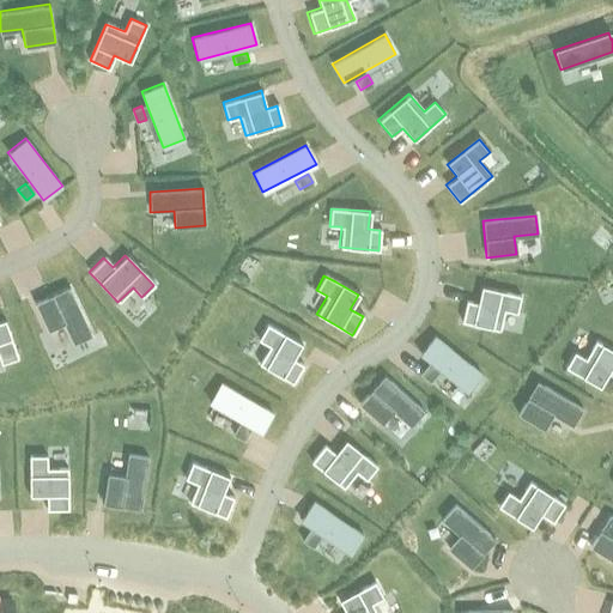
[(68,286),(34,303),(47,331),(62,322),(73,344),(91,334),(68,286)]
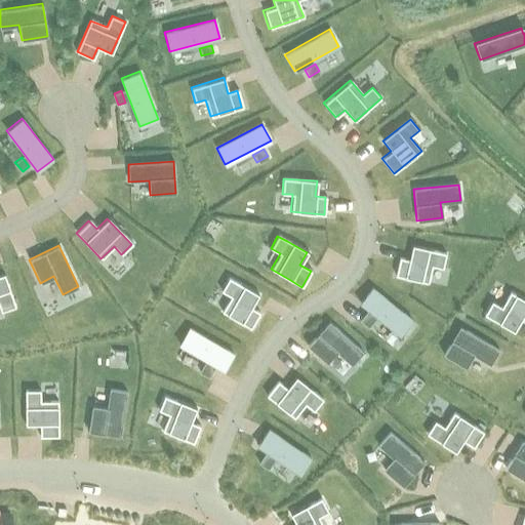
[(398,257),(394,275),(427,283),(431,266),(440,268),(443,253),(411,246),(408,260),(398,257)]
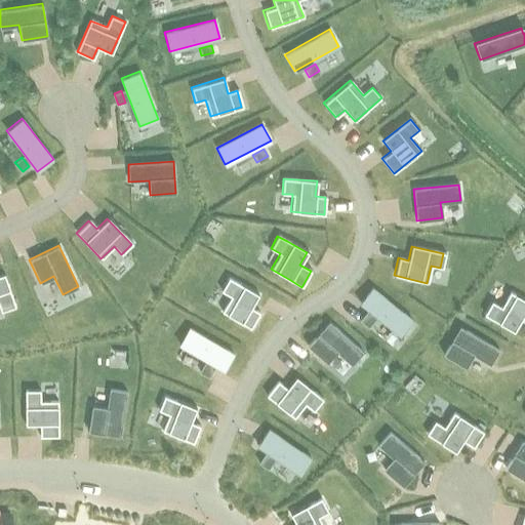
[(0,308),(1,311),(15,307),(4,274),(0,275),(0,308)]
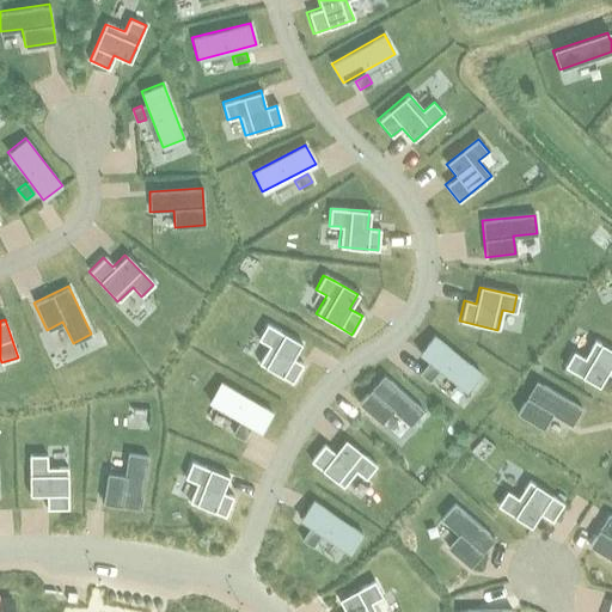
[(267,324),(258,338),(269,344),(258,362),(281,377),(292,383),(303,363),(293,357),(300,344),(283,334),(267,324)]
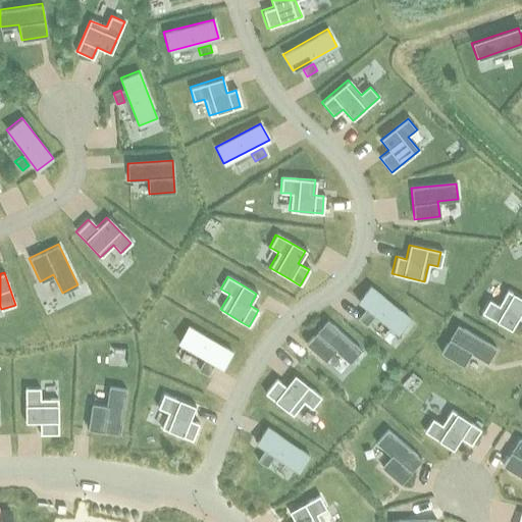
[(369,285),(357,301),(397,333),(410,317),(369,285)]
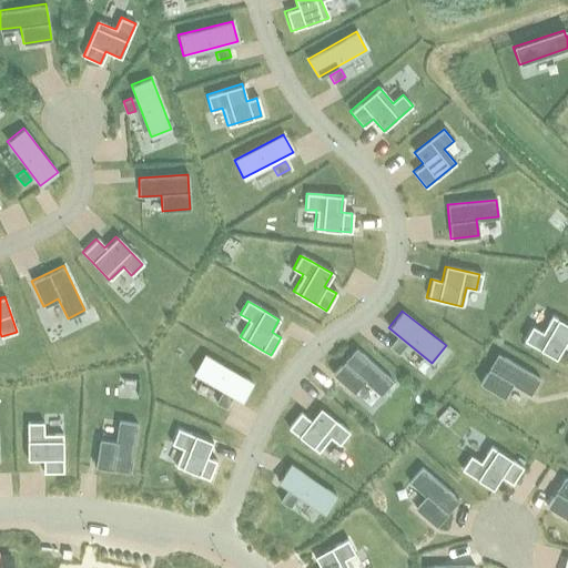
[(530,326),(523,340),(556,357),(563,345),(567,348),(567,325),(550,315),(541,332),(530,326)]
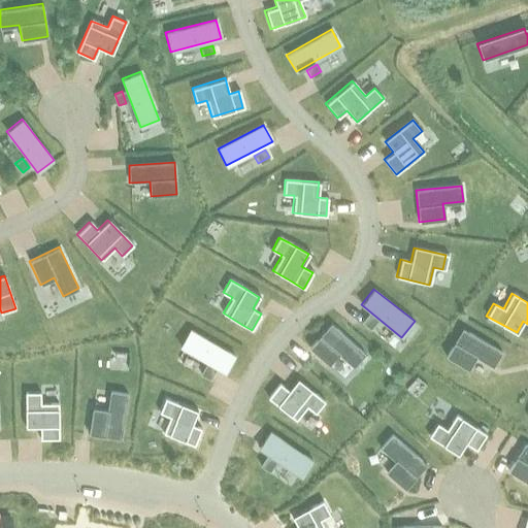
[(367,315),(362,321),(371,329),(376,323),(367,315)]
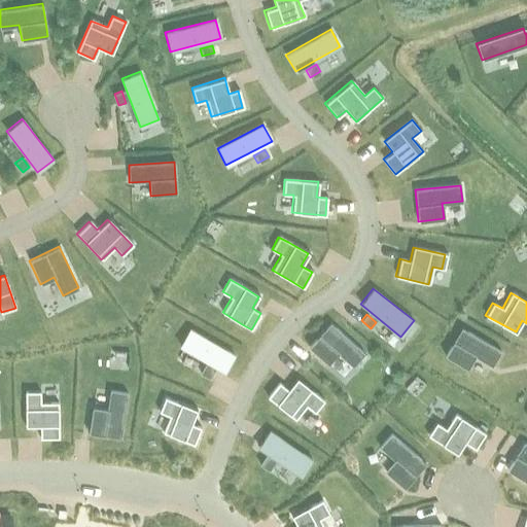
[(318,337),(309,347),(327,363),(337,353),(352,366),(364,353),(330,323),(318,337)]
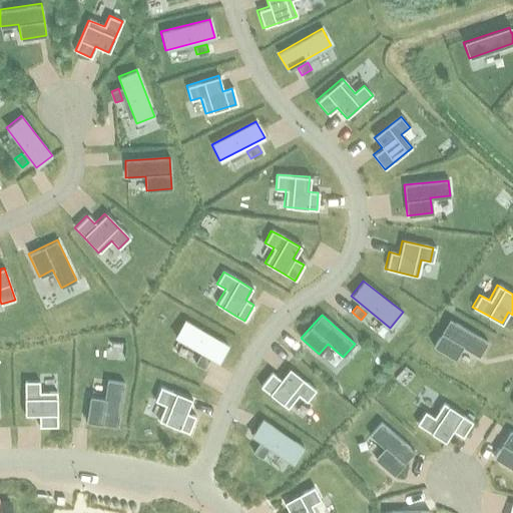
[(448,319),(432,346),(453,359),(461,345),(478,355),(487,342),(448,319)]
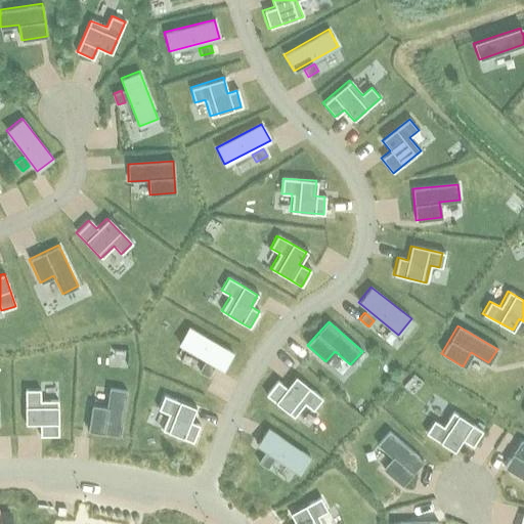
[(188,326),(178,343),(222,368),(231,352),(188,326)]
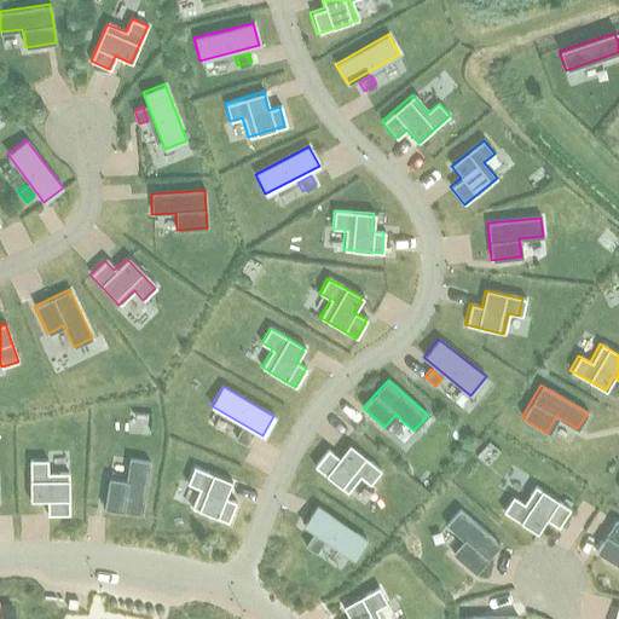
[(239,428),(235,437),(248,444),(253,435),(239,428)]
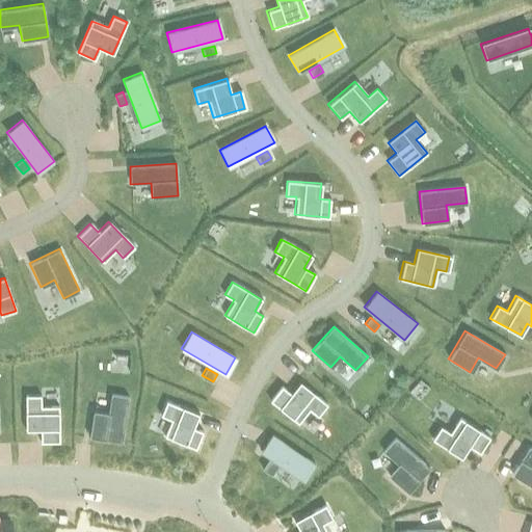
[(280,387),(268,400),(280,409),(297,423),(309,409),(317,416),(326,403),(318,397),(300,382),(290,395),(280,387)]
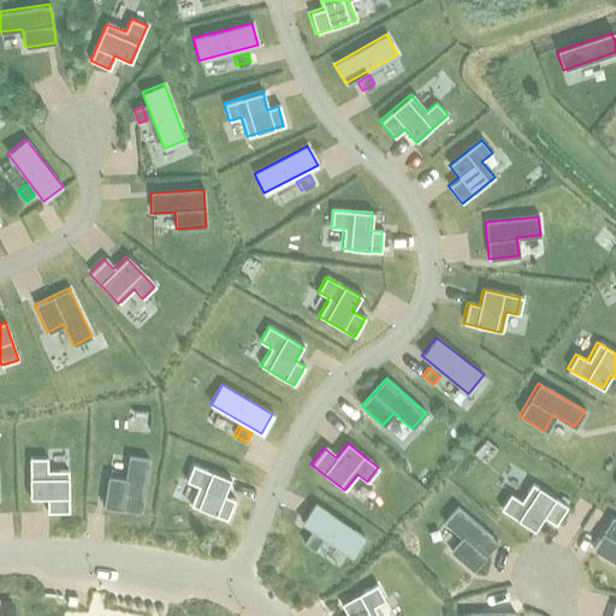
[(107,477),(102,505),(141,511),(144,483),(148,458),(129,456),(125,479),(107,477)]
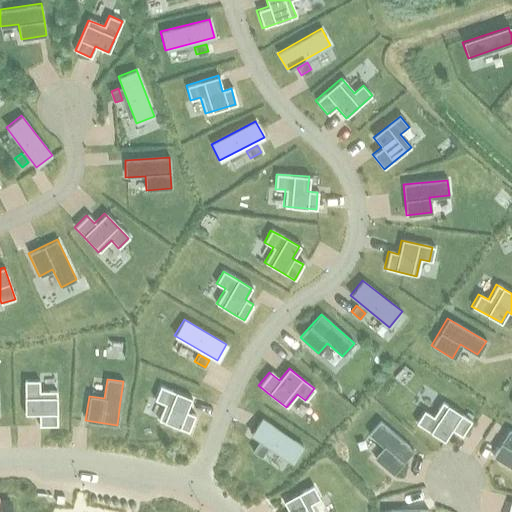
[(38,382),(25,382),(25,398),(24,414),(38,414),(38,426),(56,426),(56,414),(56,398),(56,392),(38,392),(38,382)]
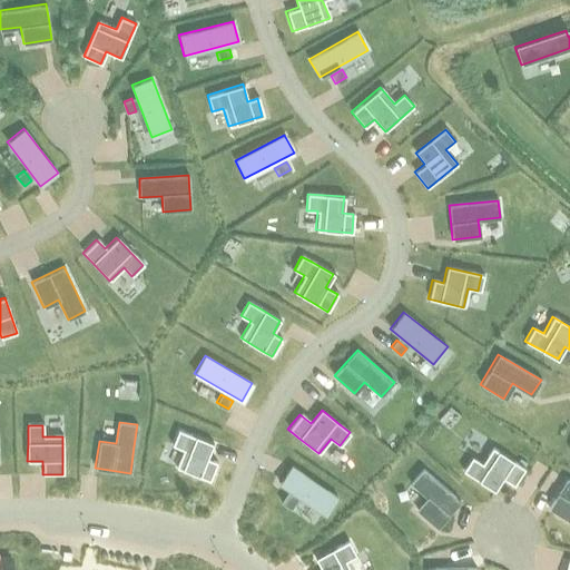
[(177,431),(172,444),(183,449),(175,468),(198,477),(208,480),(216,462),(206,458),(212,444),(194,438),(177,431)]
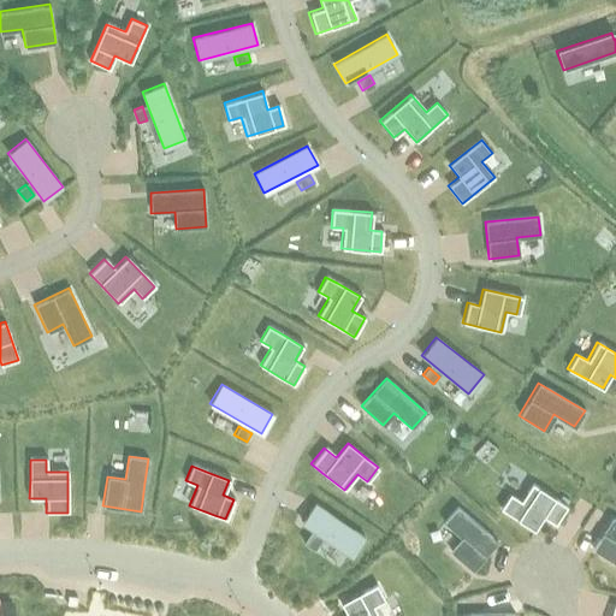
[(509,493),(499,508),(533,531),(543,516),(555,523),(568,503),(533,480),(520,501),(509,493)]
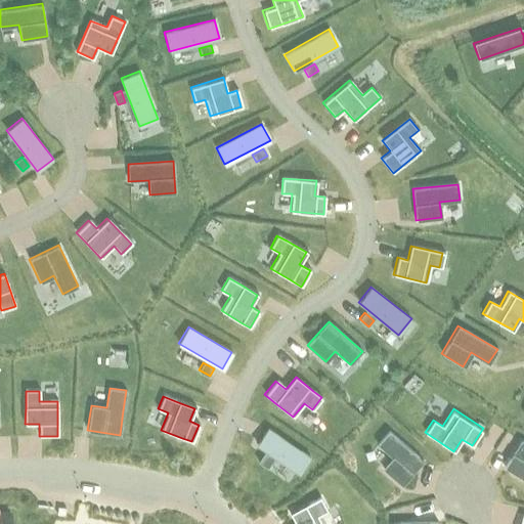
[(267,428),(257,444),(298,473),(309,456),(267,428)]
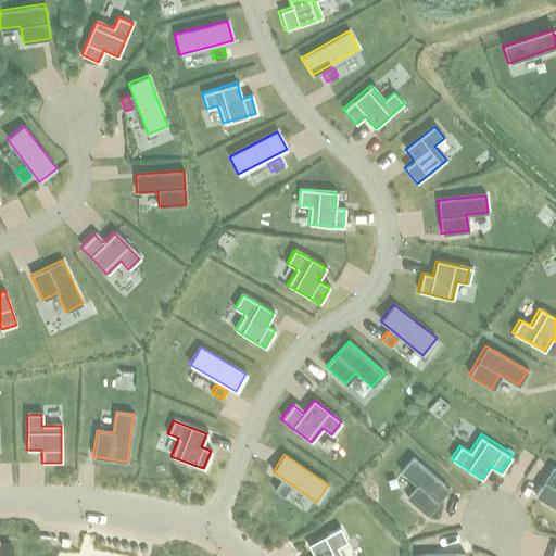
[(413,457),(401,470),(417,484),(406,496),(426,515),(449,489),(413,457)]
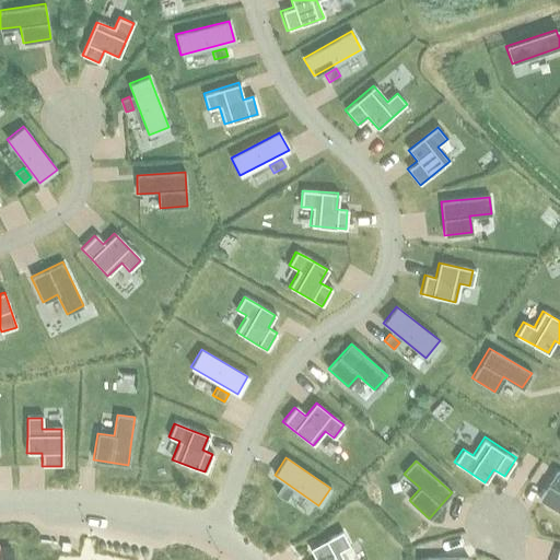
[(547,483),(538,499),(559,512),(559,470),(557,468),(547,483)]
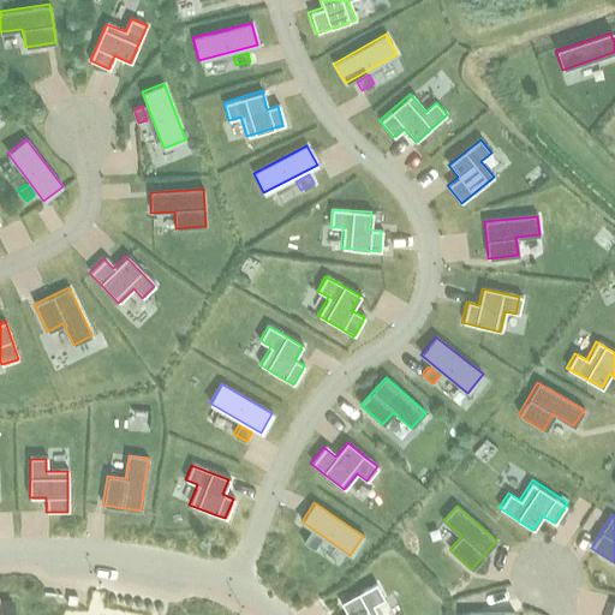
[(308,532),(303,539),(315,548),(320,541),(308,532)]
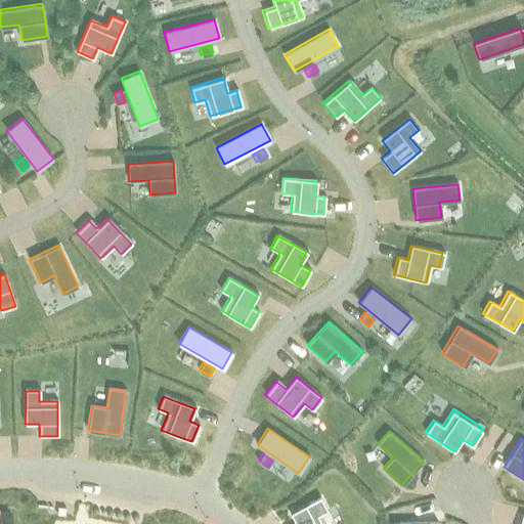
[(295,523),(322,523),(318,515),(328,510),(320,496),(290,513),(295,523)]
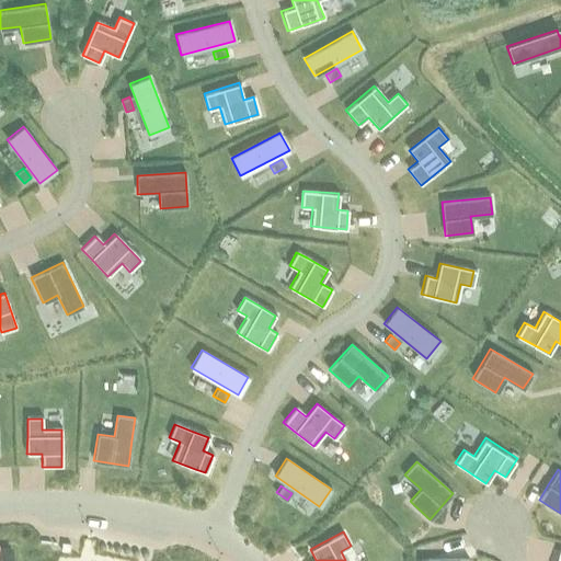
[(0,560),(10,560),(11,546),(0,546),(0,560)]
